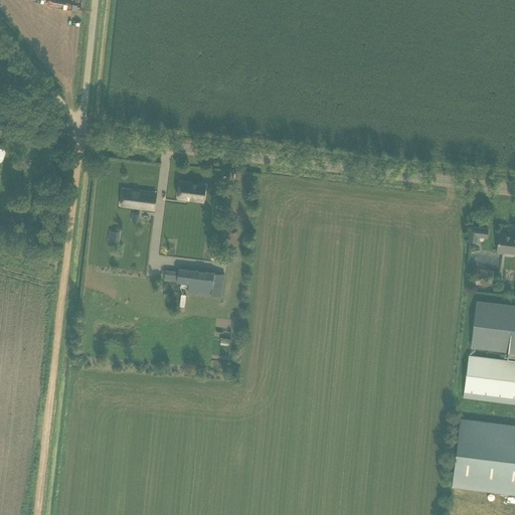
[(180,182),(179,192),(178,198),(203,201),(205,185),(180,182)]
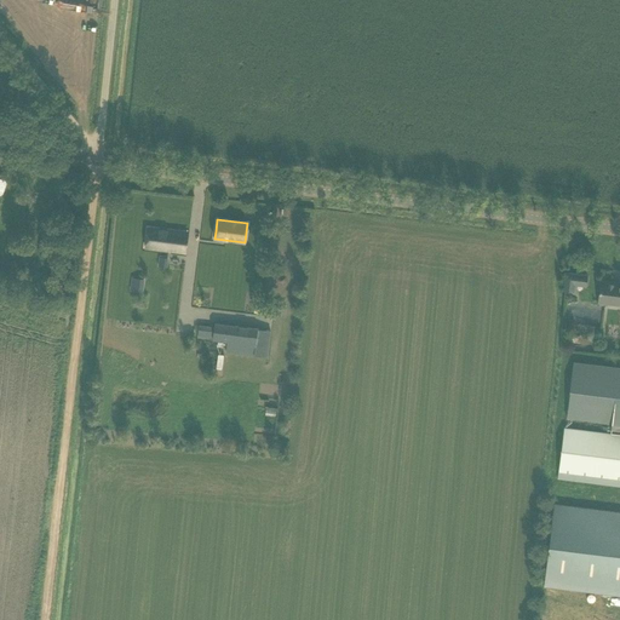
[(188,233),(148,228),(145,248),(185,253),(188,233)]
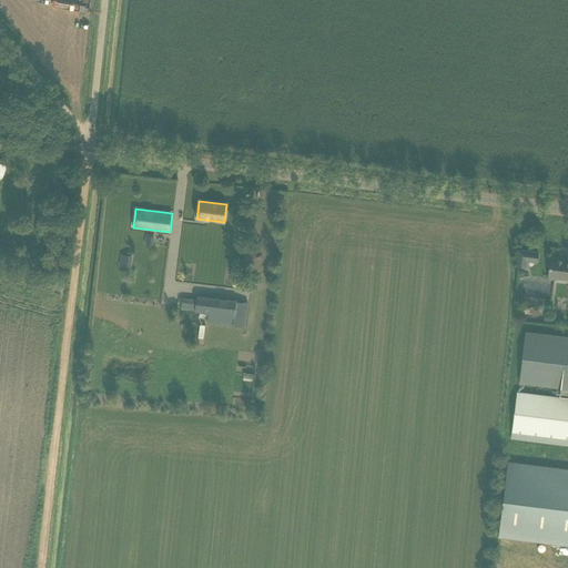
[(539,262),(539,251),(518,250),(518,266),(528,267),(528,262),(539,262)]
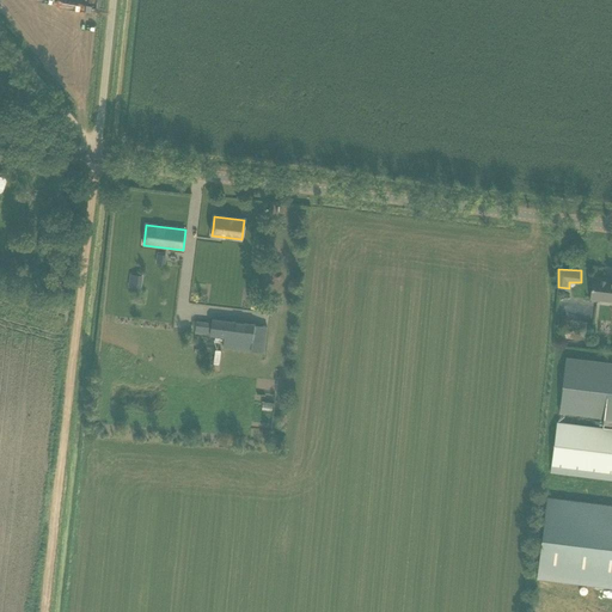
[(130,274),(129,287),(140,288),(142,275),(130,274)]
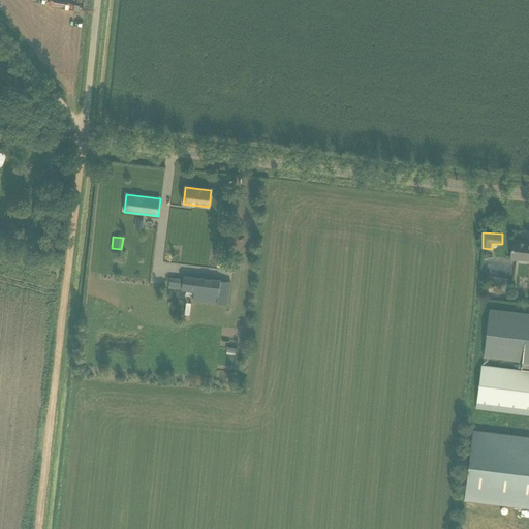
[(527,261),(528,253),(528,252),(528,241),(528,243),(512,241),(511,251),(510,259),(527,261)]
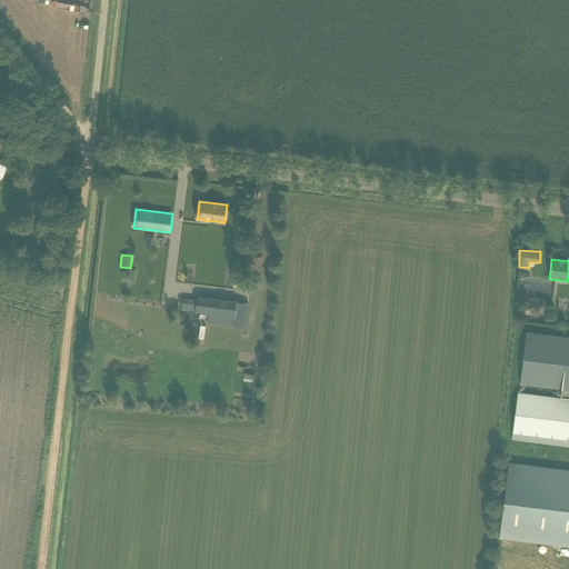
[(195,311),(208,312),(207,325),(233,327),(246,328),(248,305),(237,302),(237,301),(210,298),(210,299),(197,298),(195,311)]
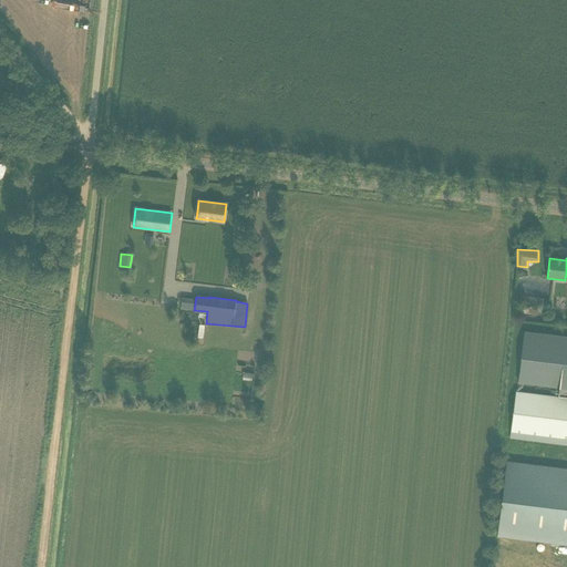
[(558,395),(566,397),(566,399),(515,392),(509,437),(566,444),(566,337),(524,332),(518,382),(559,387),(558,395)]
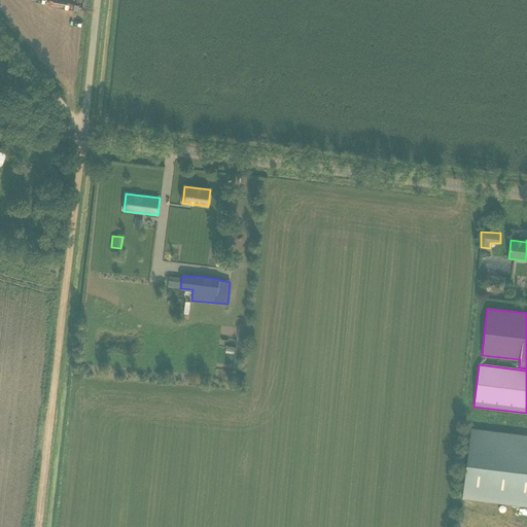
[(462,498),(526,506),(526,434),(471,428),(462,498)]
